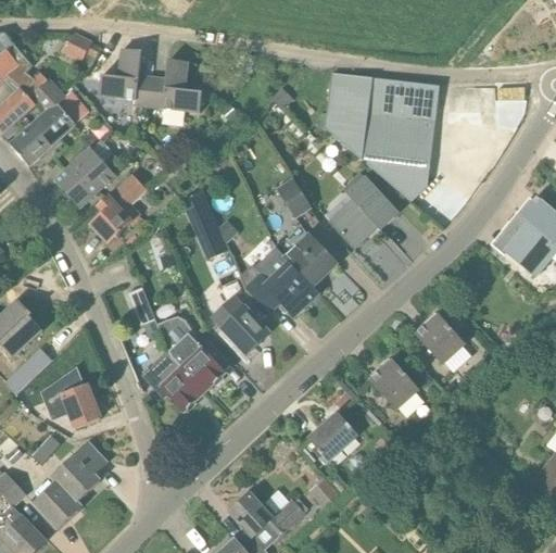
[(0,32),(0,50),(2,53),(11,46),(13,44),(5,33),(0,32)]
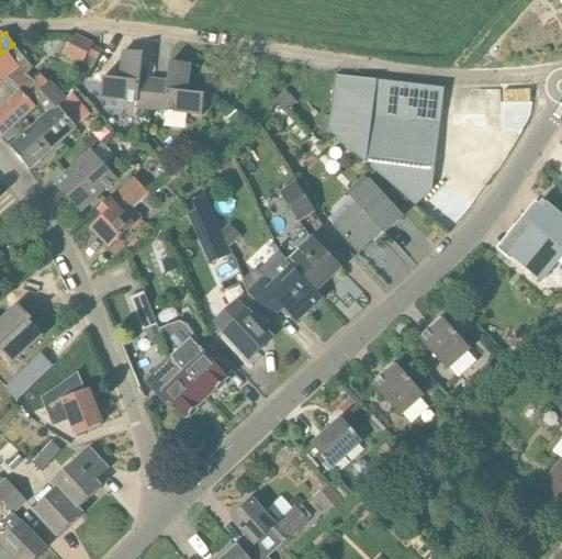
[(96,57),(101,47),(75,34),(65,54),(81,63),(88,53),(96,57)]
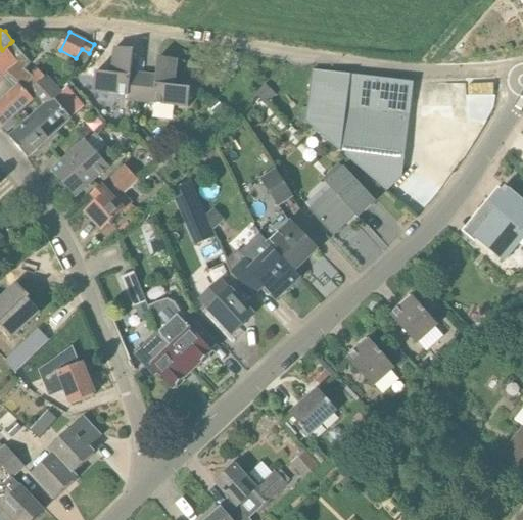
[(0,52),(0,75),(5,72),(18,61),(8,49),(14,44),(12,41),(10,43),(2,50),(0,52)]
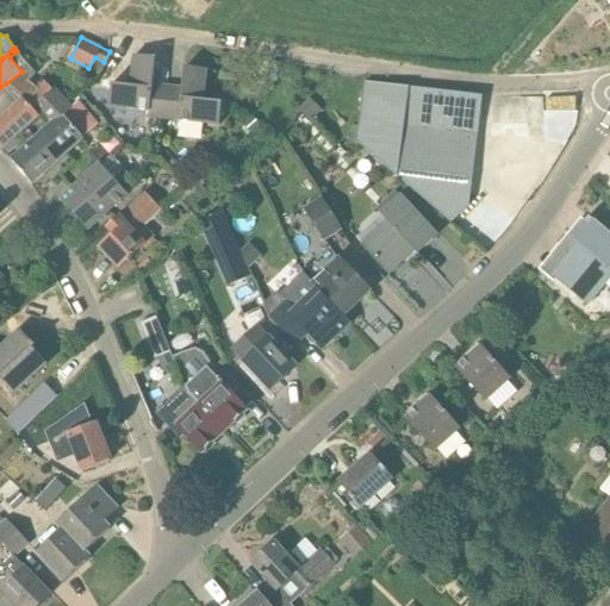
[(144,114),(162,116),(165,85),(153,82),(156,56),(134,52),(130,86),(107,83),(106,104),(145,107),(144,114)]
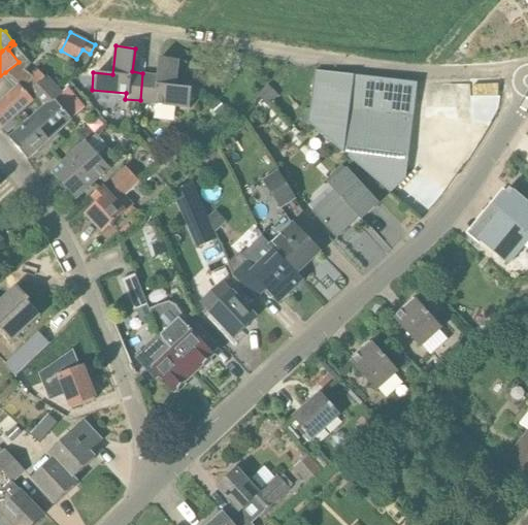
[(144,74),(141,100),(190,106),(192,88),(175,86),(178,58),(160,56),(157,74),(144,73),(144,74)]
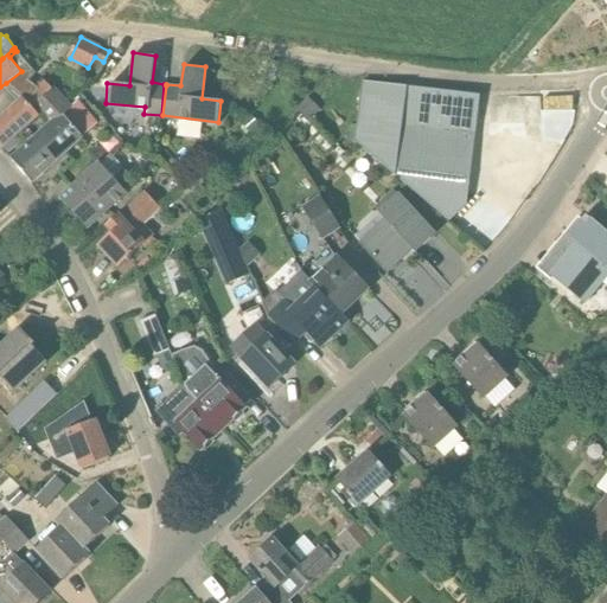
[(0,117),(0,145),(0,146),(38,111),(32,107),(52,87),(43,77),(37,84),(36,85),(30,79),(21,71),(6,83),(24,97),(23,97),(0,117)]
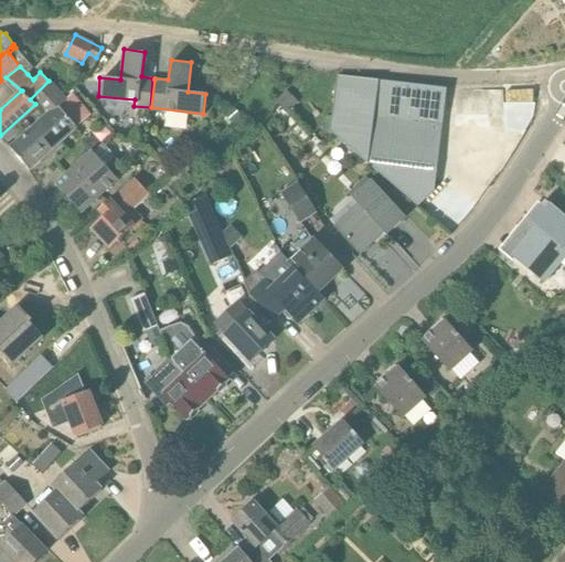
[(417,203),(433,188),(445,87),(338,74),(331,129),(417,203)]
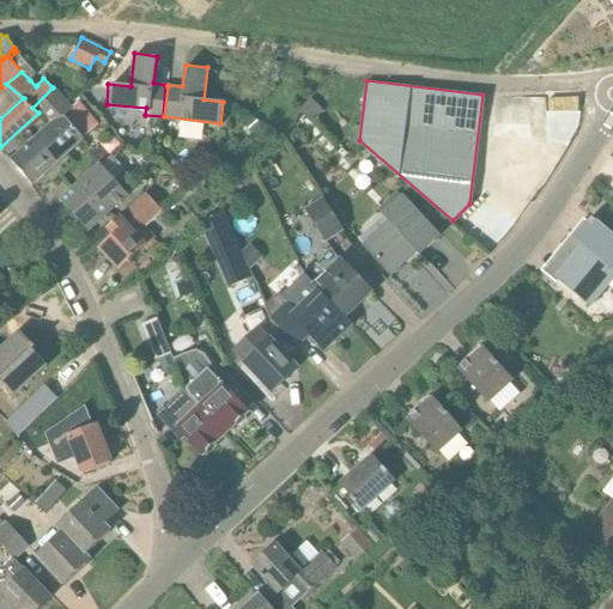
[(53,87),(32,108),(38,113),(42,116),(49,125),(62,111),(64,113),(73,104),(64,96),(54,86),(53,87)]
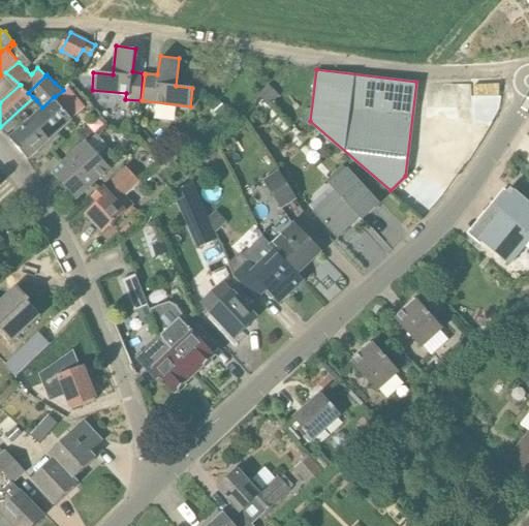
[(80,74),(72,80),(78,86),(85,80),(80,74)]
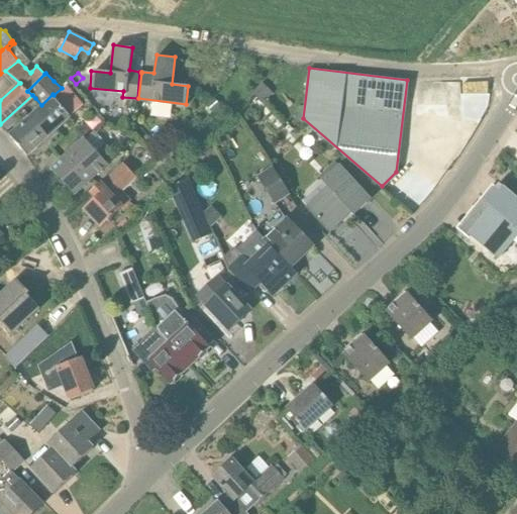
[(272,91),(263,81),(251,91),(262,101),(272,91)]
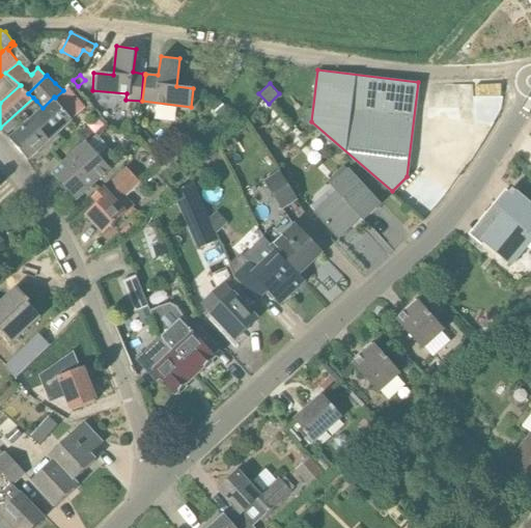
[(43,108),(30,119),(49,139),(83,108),(66,87),(63,90),(55,98),(54,96),(43,108)]
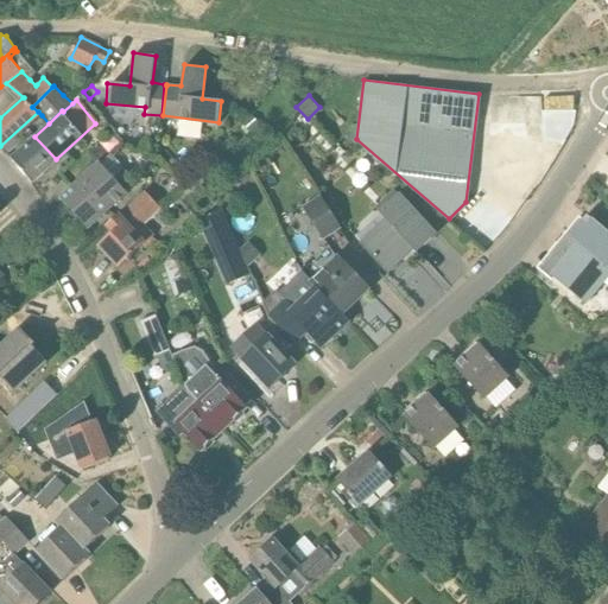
[(35,137),(11,158),(31,182),(56,159),(35,137)]
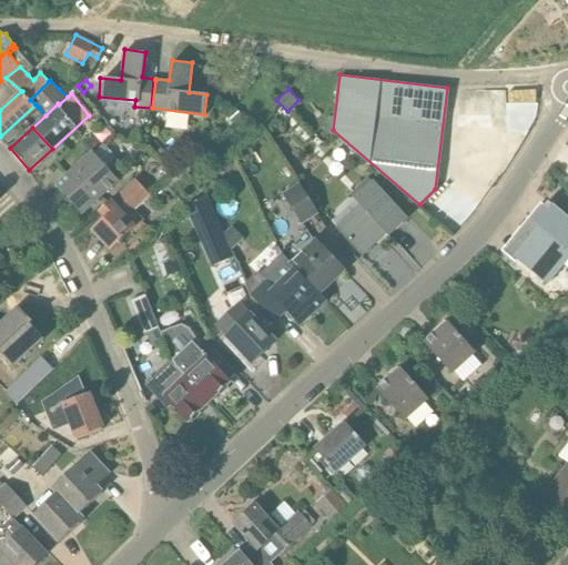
[(91,150),(56,184),(81,212),(117,175),(91,150)]
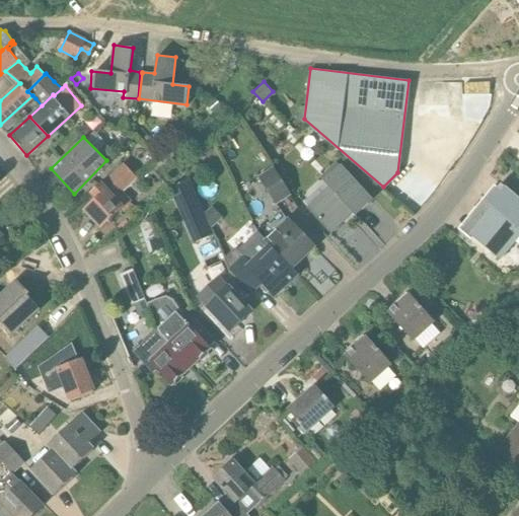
[(123,162),(105,178),(90,193),(96,198),(83,210),(100,228),(132,199),(124,191),(138,177),(123,162)]
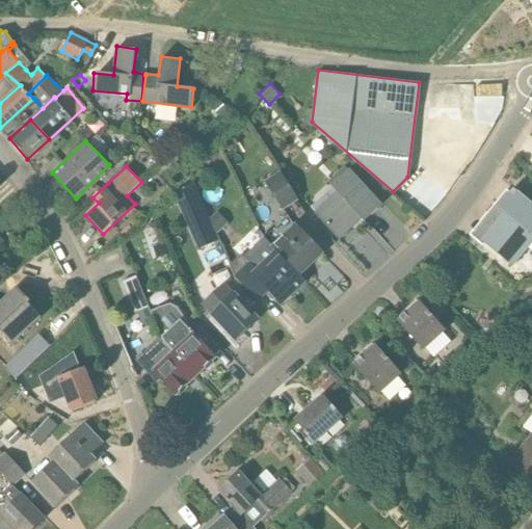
[(280,169),(265,179),(283,207),(297,199),(280,169)]
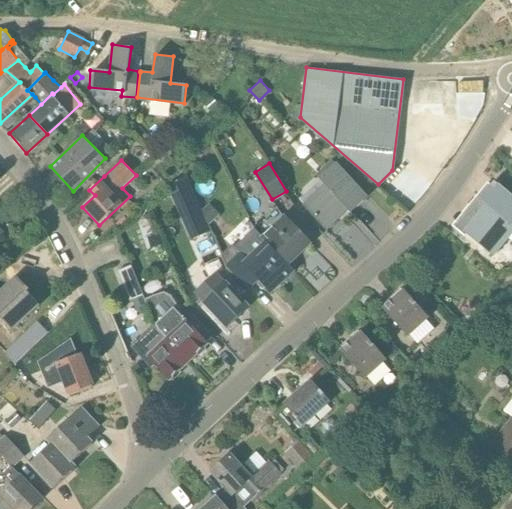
[(305,204),(326,227),(340,214),(334,209),(342,202),(350,210),(365,195),(337,164),(321,179),(326,184),(305,204)]
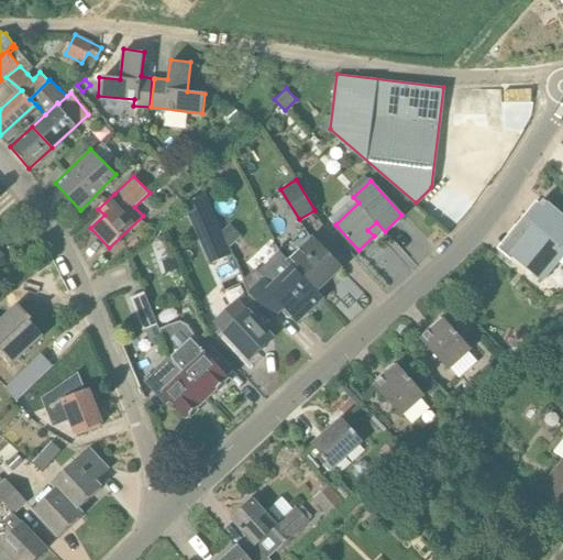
[(205,190),(186,209),(210,263),(233,253),(230,245),(221,229),(205,190)]
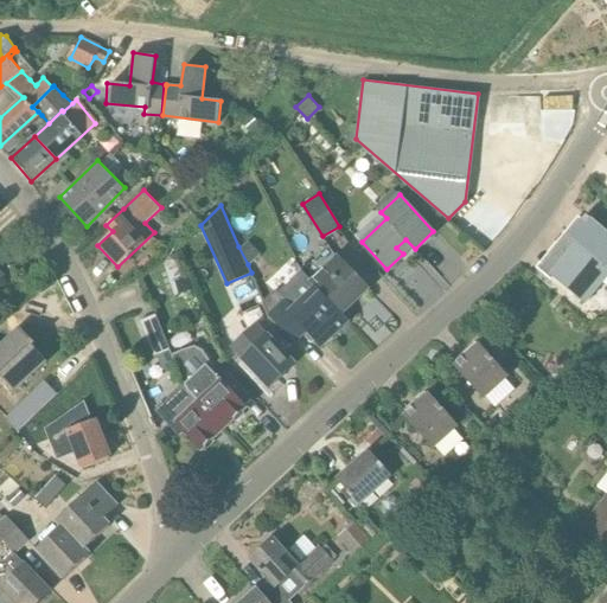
[(579,241),(551,273),(585,300),(601,280),(606,271),(606,232),(589,218),(590,218),(586,215),(582,218),(582,219),(570,233),(579,241)]
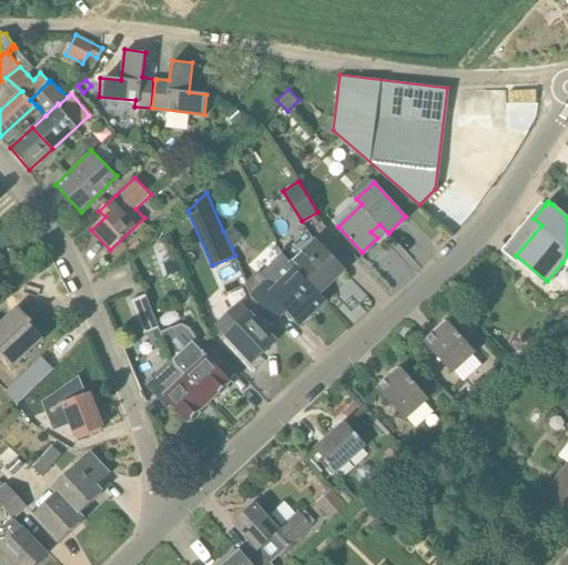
[(232,223),(223,231),(232,248),(243,236),(232,223)]
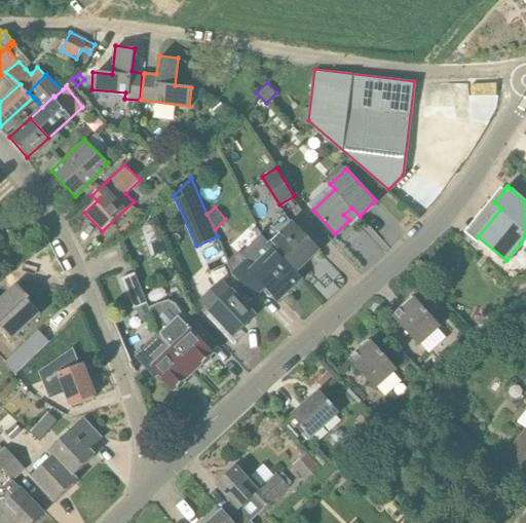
[(267,240),(296,270),(318,249),(291,220),(268,239),(267,240)]
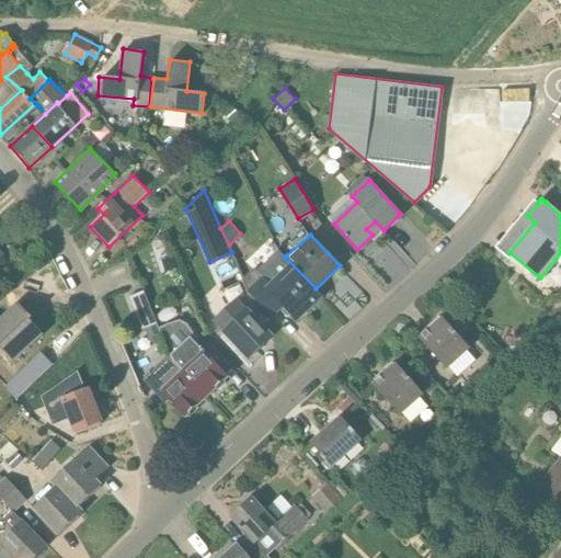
[(261,271),(244,287),(255,298),(271,315),(282,303),(296,318),(321,295),(316,288),(285,257),(286,255),(282,251),(261,271)]
